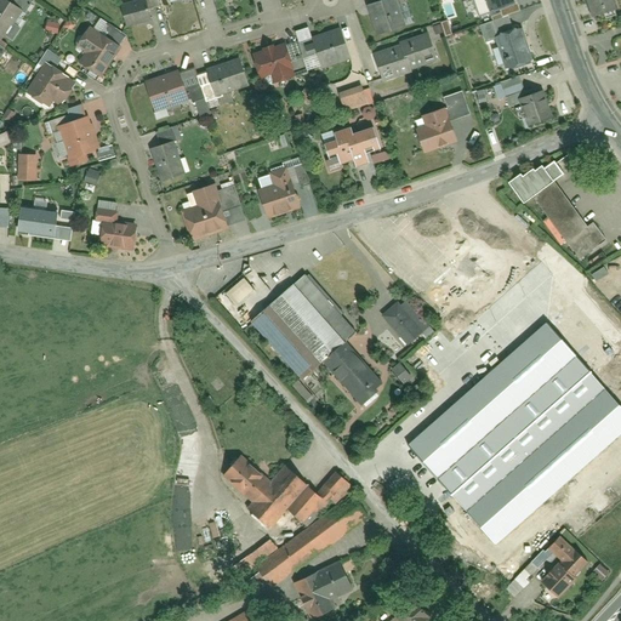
[(22,10),(7,0),(0,0),(0,36),(1,38),(22,10)]
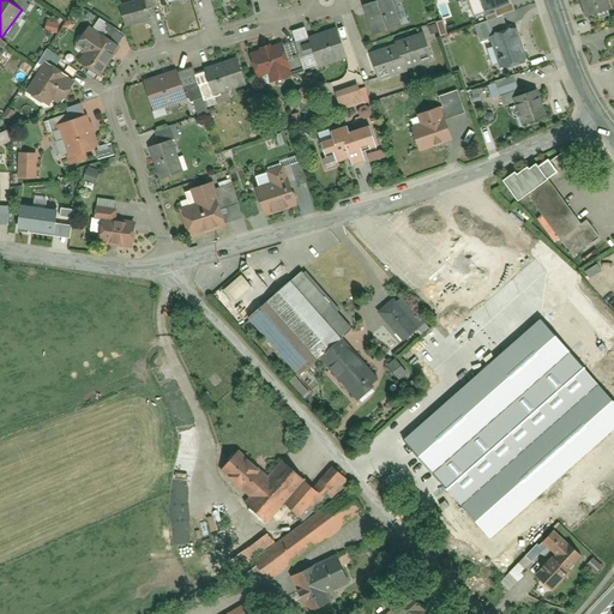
[(145,0),(142,0),(118,6),(122,29),(151,22),(145,0)]
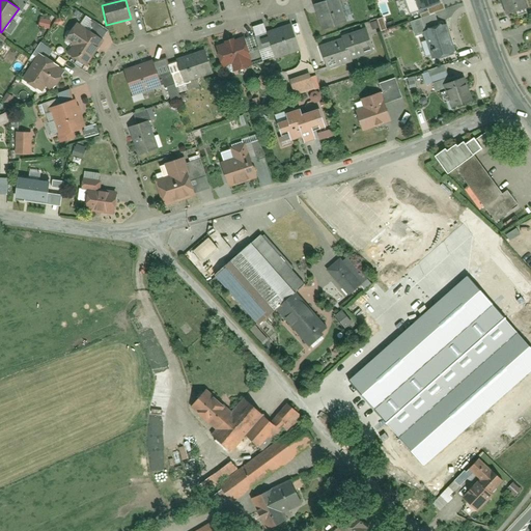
[(339,0),(325,0),(313,4),(322,29),(346,22),(339,0)]
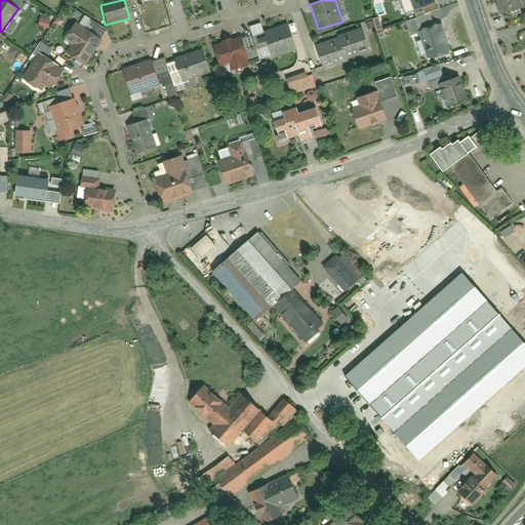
[(434,0),(409,0),(413,11),(436,4),(434,0)]
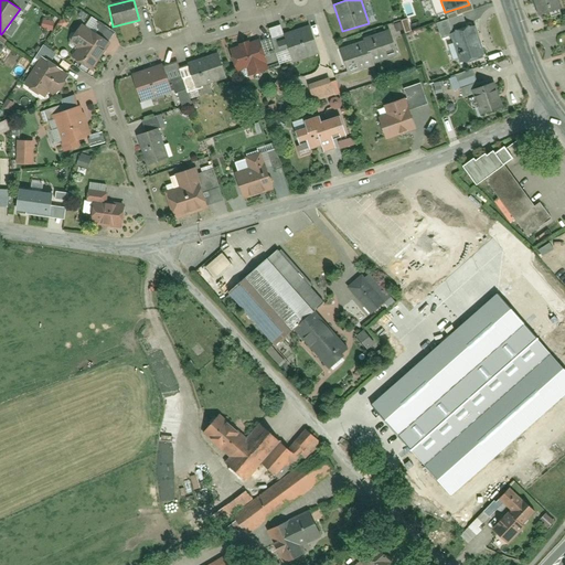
[(558,0),(536,0),(542,14),(562,7),(558,0)]
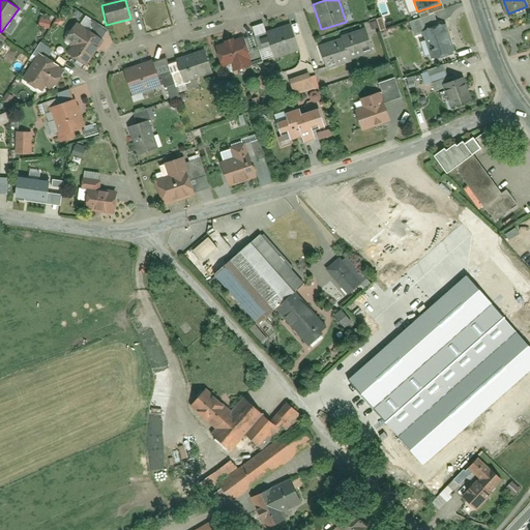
[(49,28),(51,20),(40,17),(37,25),(49,28)]
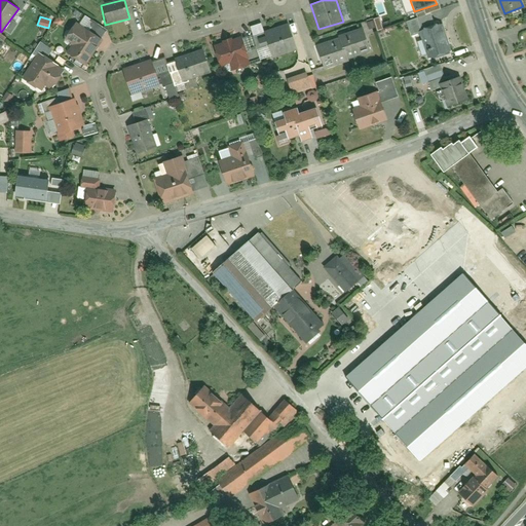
[(441,22),(417,30),(428,61),(451,52),(441,22)]
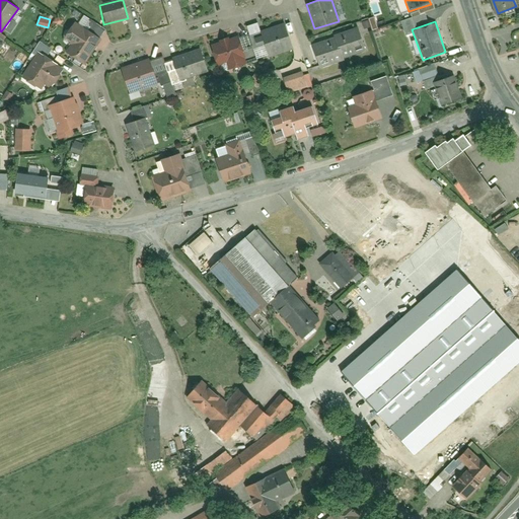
[(101,35),(75,22),(68,36),(72,38),(64,53),(86,65),(101,35)]
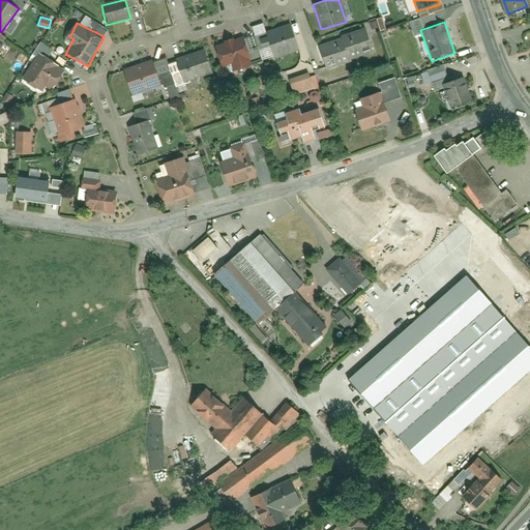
[(293,25),(263,34),(271,59),(301,50),(293,25)]
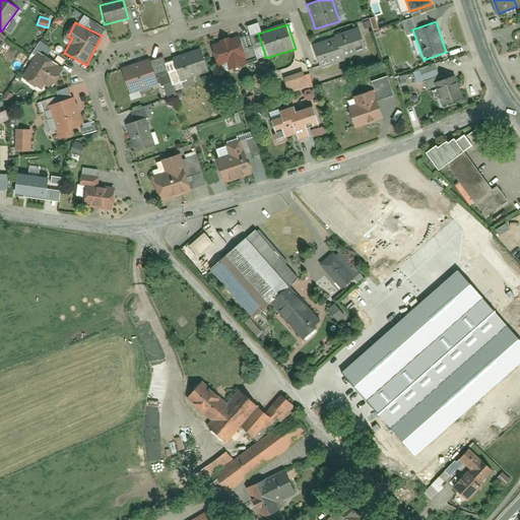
[(335,38),(313,45),(321,68),(345,61),(345,58),(367,52),(359,27),(334,36),(335,38)]
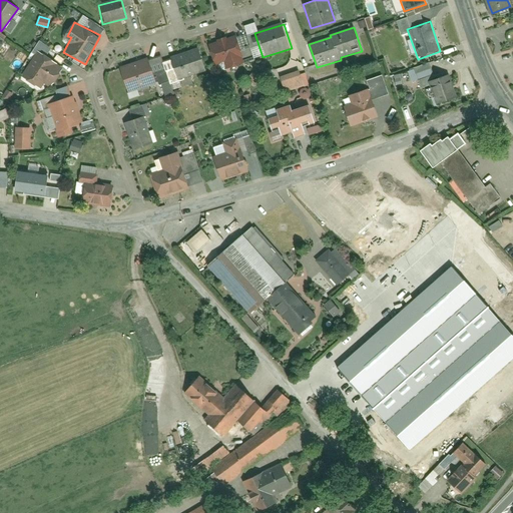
[(236,37),(209,46),(215,64),(224,61),(226,67),(239,63),(237,57),(242,55),(236,37)]
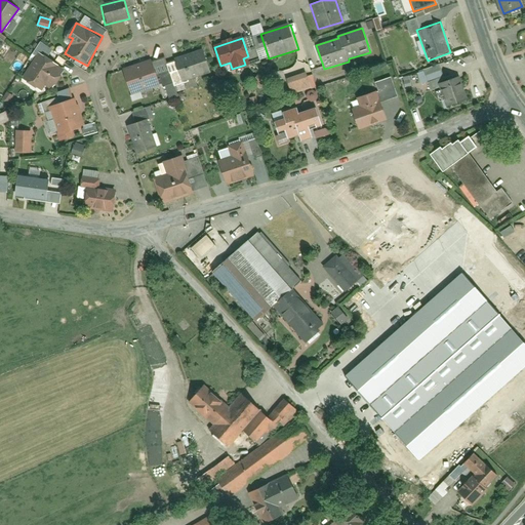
[(39,41),(36,47),(48,54),(52,48),(39,41)]
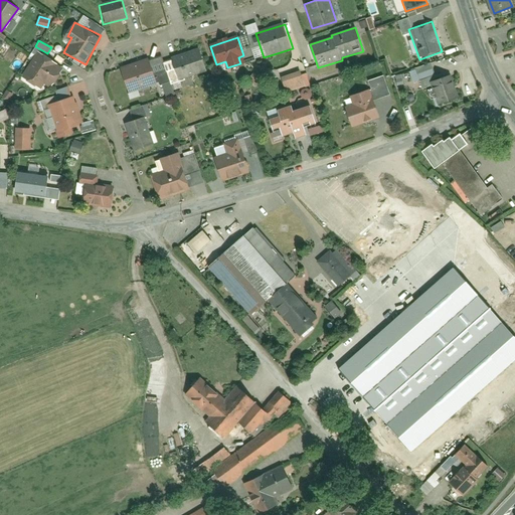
[(201,48),(170,58),(179,83),(209,74),(201,48)]
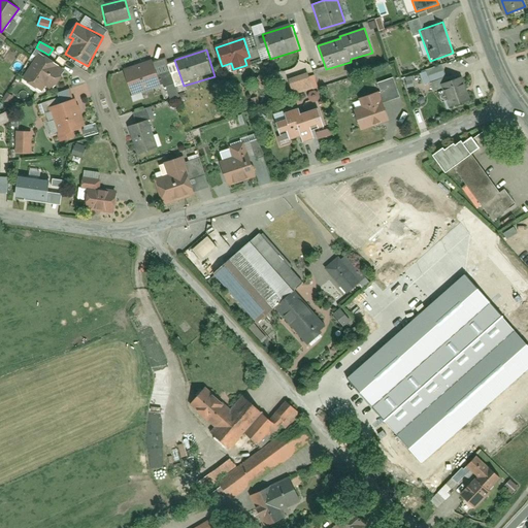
[(64,65),(40,53),(24,85),(48,96),(64,65)]
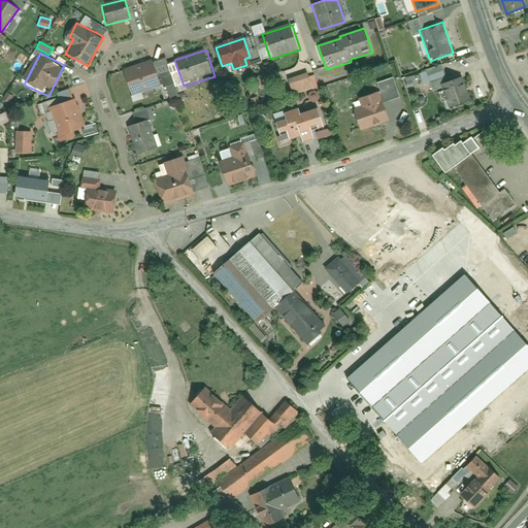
[(156,60),(118,72),(128,103),(166,91),(156,60)]
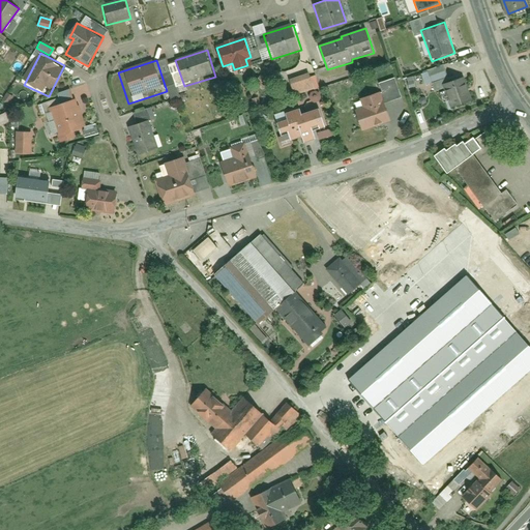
[(292,94),(313,89),(308,72),(287,78),(292,94)]
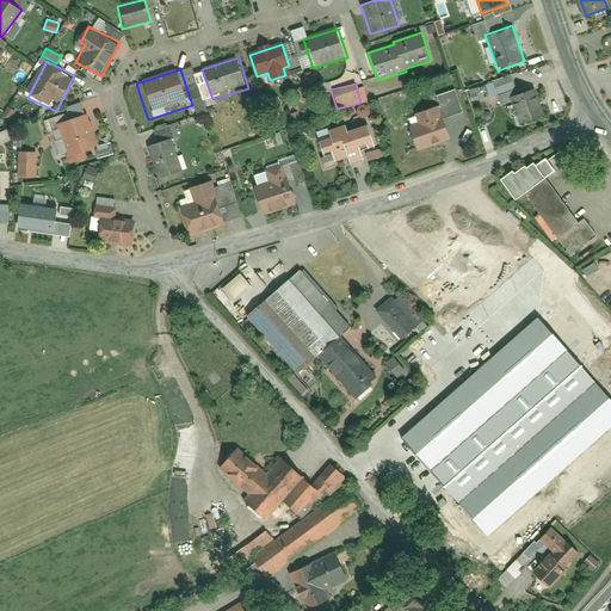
[(532,88),(511,96),(522,127),(543,118),(532,88)]
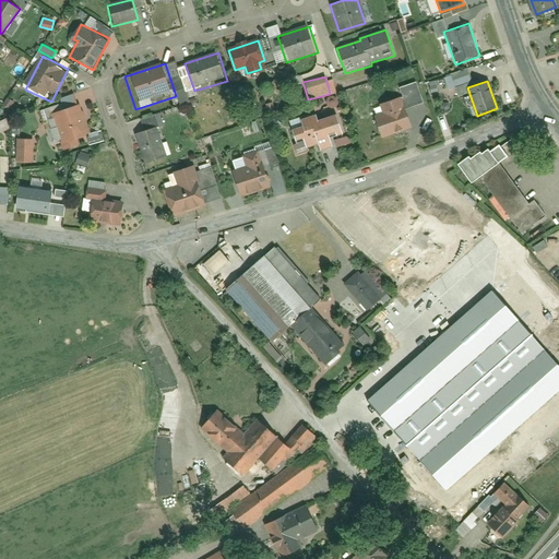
[(404,96),(372,106),(383,141),(416,130),(404,96)]
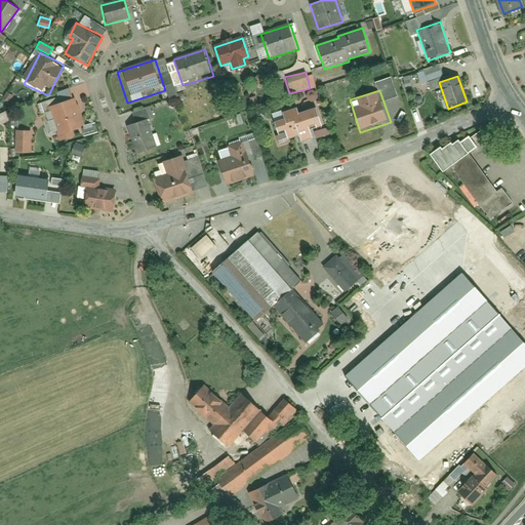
[(76,95),(48,104),(59,139),(87,131),(76,95)]
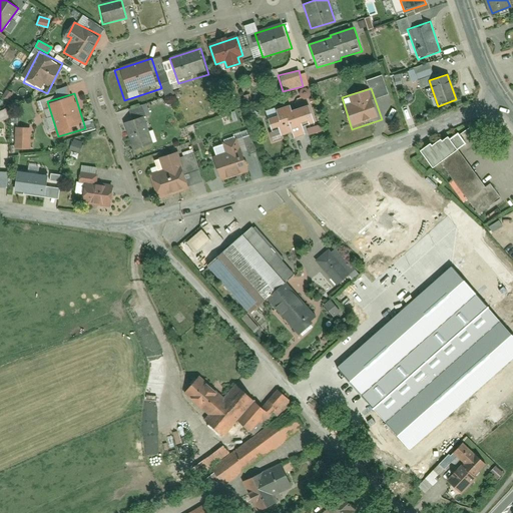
[(304,99),(263,112),(273,142),(313,130),(304,99)]
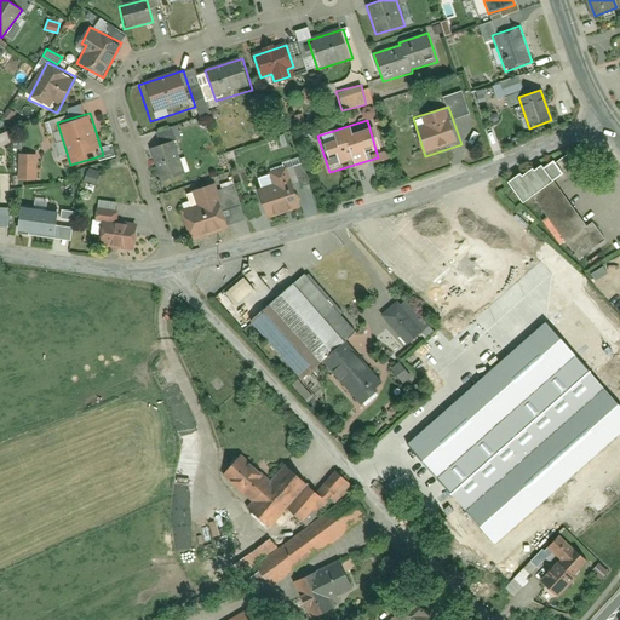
[(172,137),(150,144),(164,182),(184,174),(172,137)]
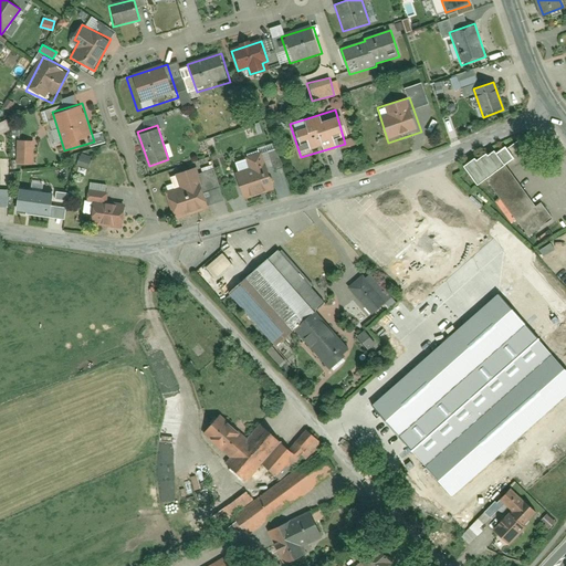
[(16,164),(33,164),(33,140),(16,140),(16,164)]
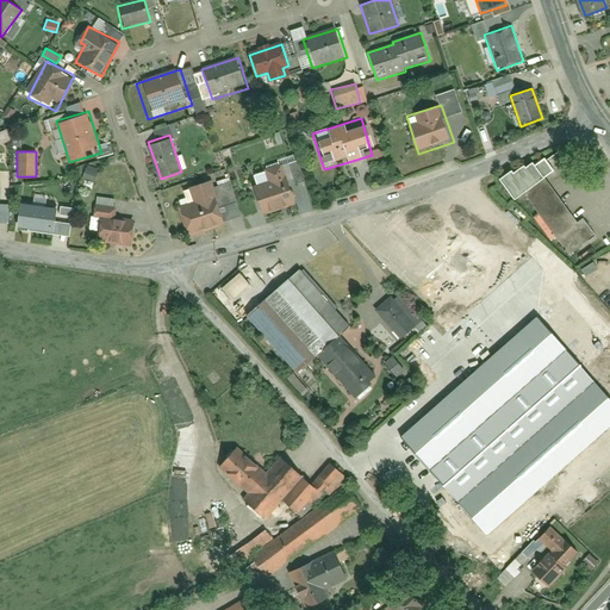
[(86,165),(82,178),(94,182),(99,168),(86,165)]
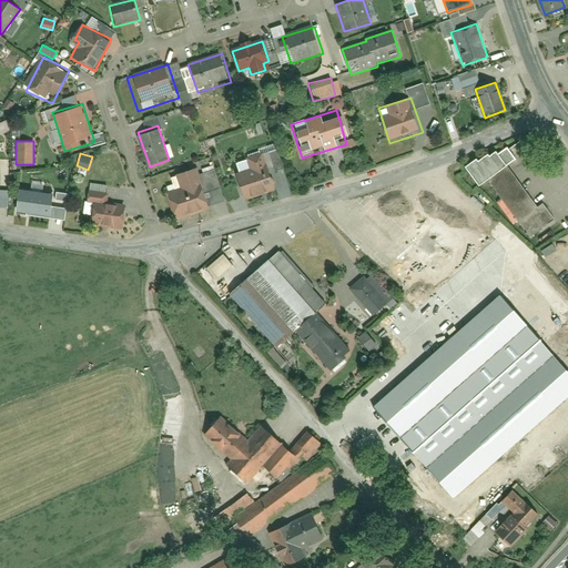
[(264,159),(234,171),(247,203),(276,192),(264,159)]
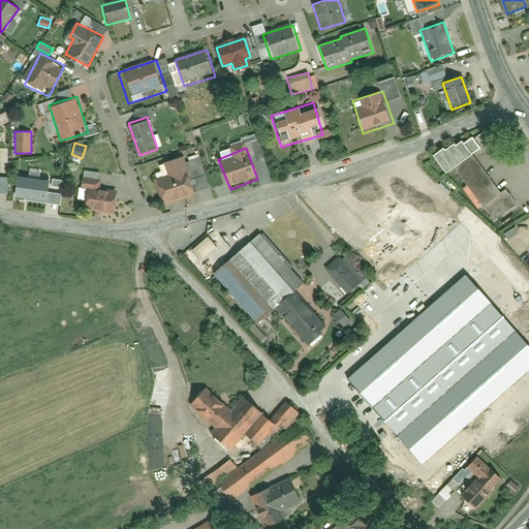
[(473,155),(468,150),(444,165),(480,212),(485,209),(495,222),(518,205),(507,192),(503,195),(473,155)]
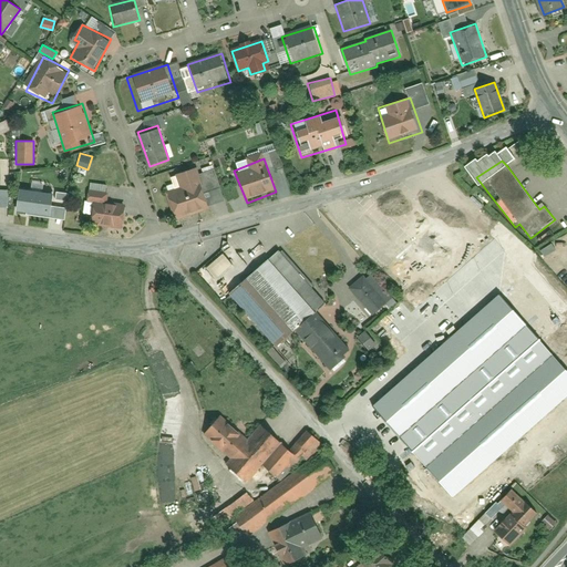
[(197,165),(162,176),(176,219),(212,208),(197,165)]
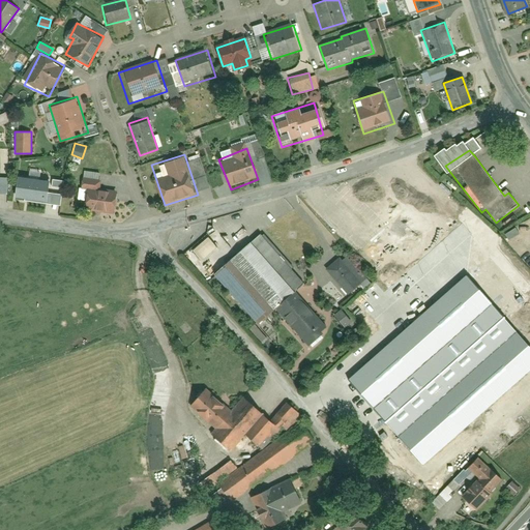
[(38,179),(39,172),(29,170),(28,177),(38,179)]
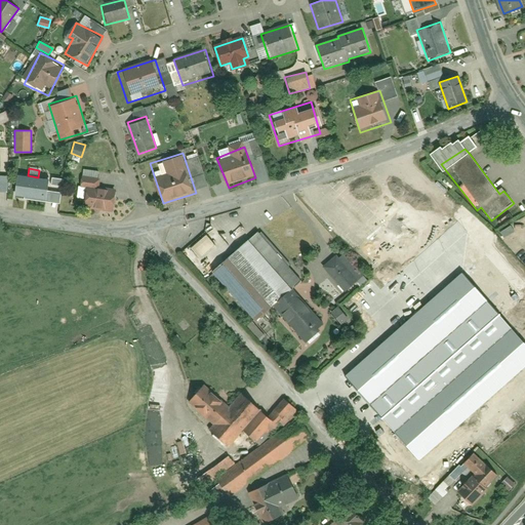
[(84,172),(82,186),(96,189),(99,175),(84,172)]
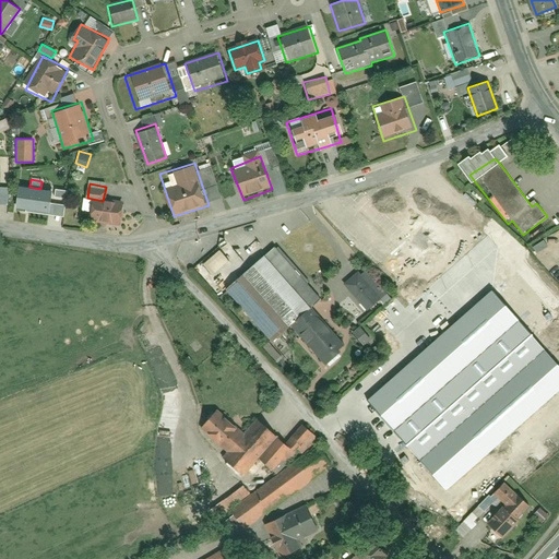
[(0,203),(10,204),(10,187),(0,186),(0,203)]
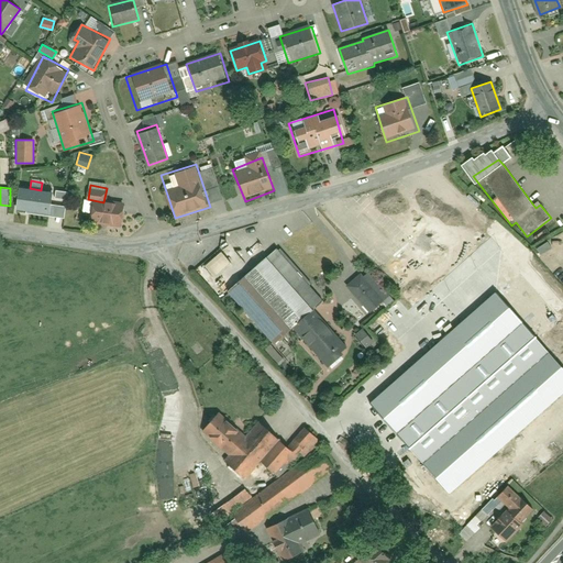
[(42,191),(19,187),(15,208),(48,213),(53,189),(42,188),(42,191)]
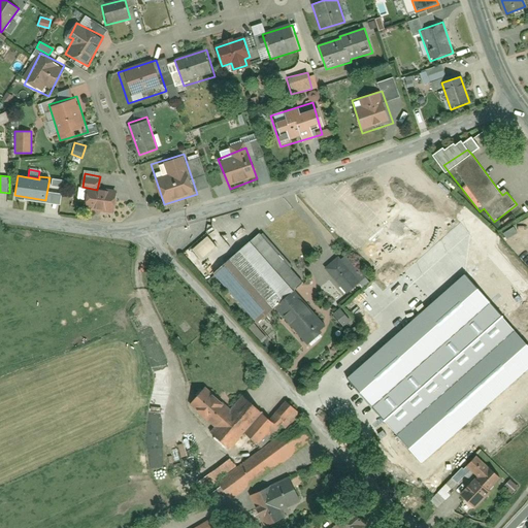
[(116,193),(87,188),(84,206),(113,211),(116,193)]
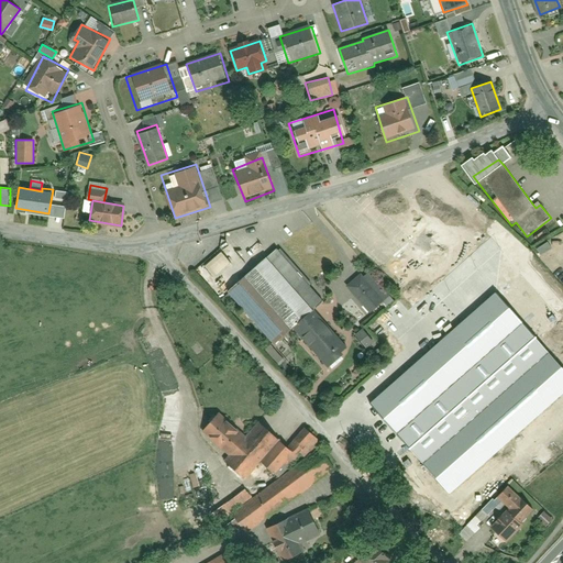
[(547,242),(536,249),(540,254),(551,247),(547,242)]
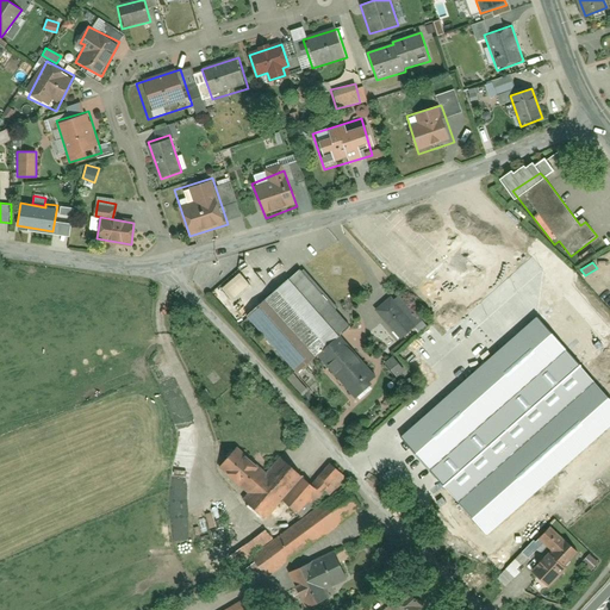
[(303,266),(247,316),(296,371),(352,322),(303,266)]
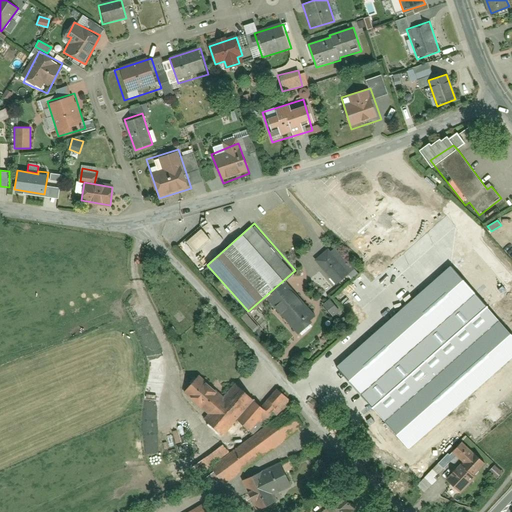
[(180,247),(191,257),(208,237),(197,227),(180,247)]
